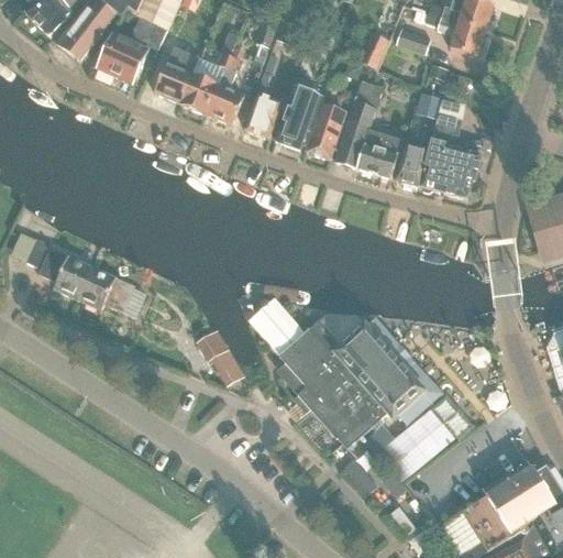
[(48,34),(80,0),(35,0),(25,11),(48,34)]
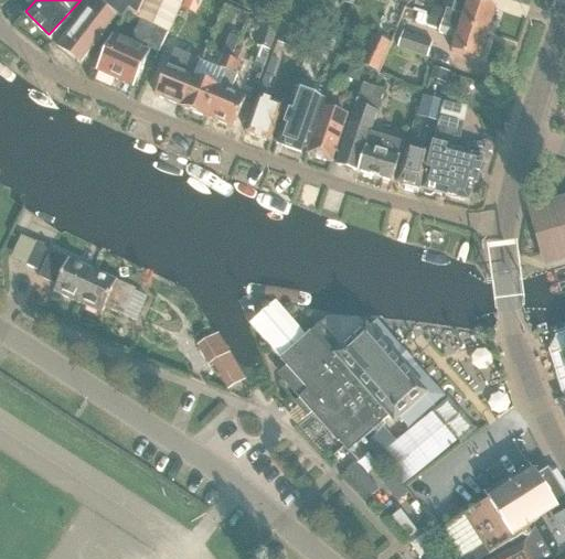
[(138,15),(145,0),(89,0),(80,11),(56,41),(80,58),(115,14),(121,19),(127,11),(138,15)]
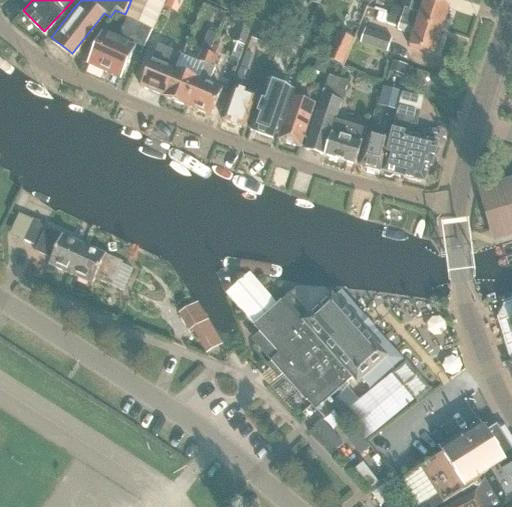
[(131,0),(125,14),(127,15),(118,37),(102,30),(89,61),(121,76),(131,54),(130,54),(136,41),(143,45),(151,26),(152,26),(164,0),(131,0)]
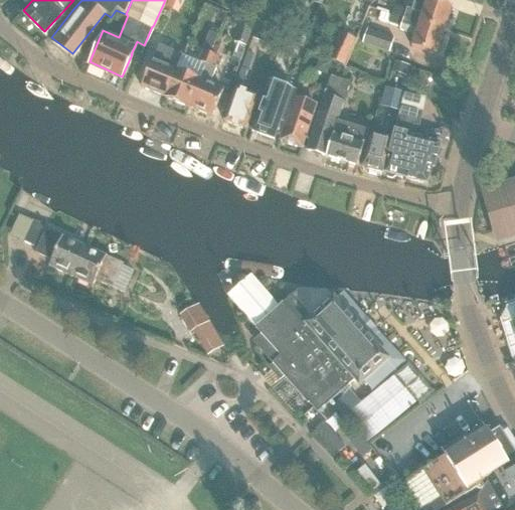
[(177,9),(181,0),(167,0),(165,3),(177,9)]
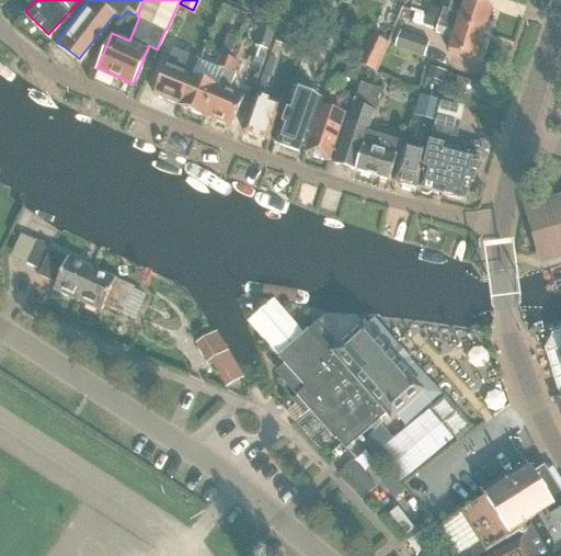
[(456,22),(483,30),(491,4),(478,0),(464,0),(459,11),(456,22)]
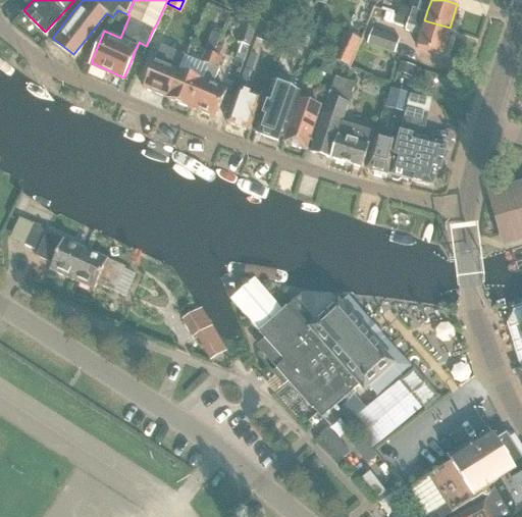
[(424,20),(427,10),(400,2),(398,11),(424,20)]
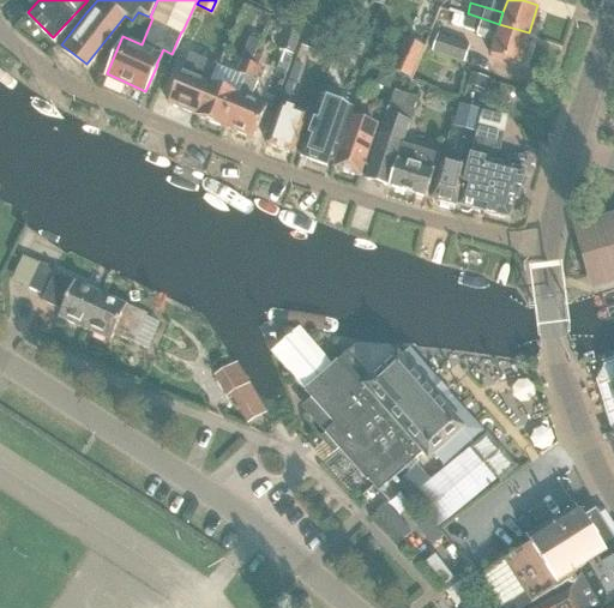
[(499,24),(468,13),(464,24),(495,35),(491,52),(519,61),(529,32),(499,24)]
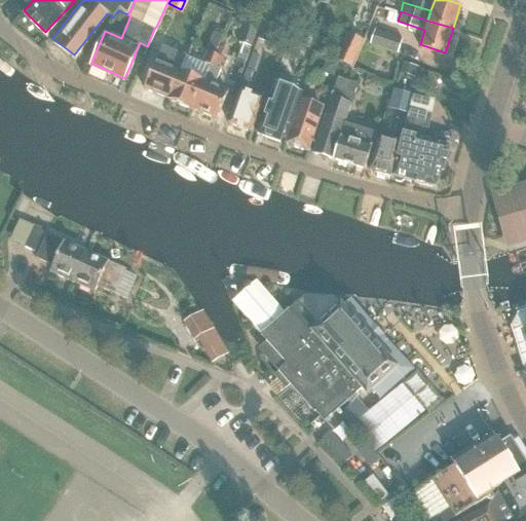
[(245,42),(253,22),(238,16),(231,36),(245,42)]
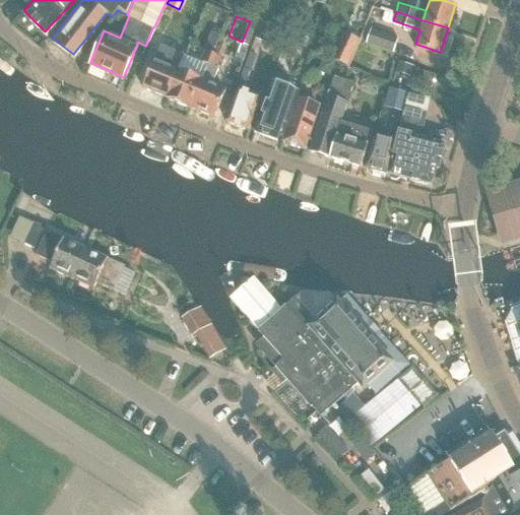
[(393,49),(398,34),(371,25),(366,41),(393,49)]
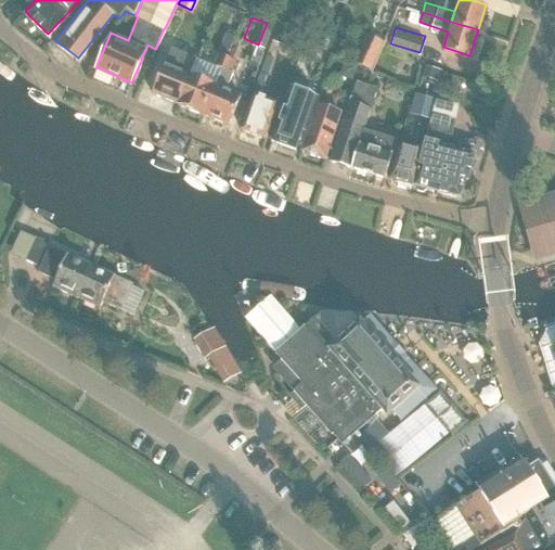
[(239,59),(244,46),(233,41),(228,54),(227,54),(222,65),(231,69),(236,58),(239,59)]
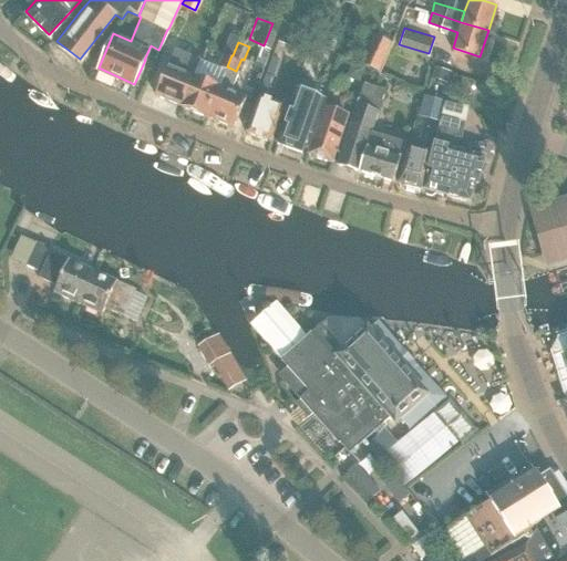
[(181,102),(192,74),(175,68),(181,54),(174,51),(168,64),(167,63),(155,92),(181,102)]
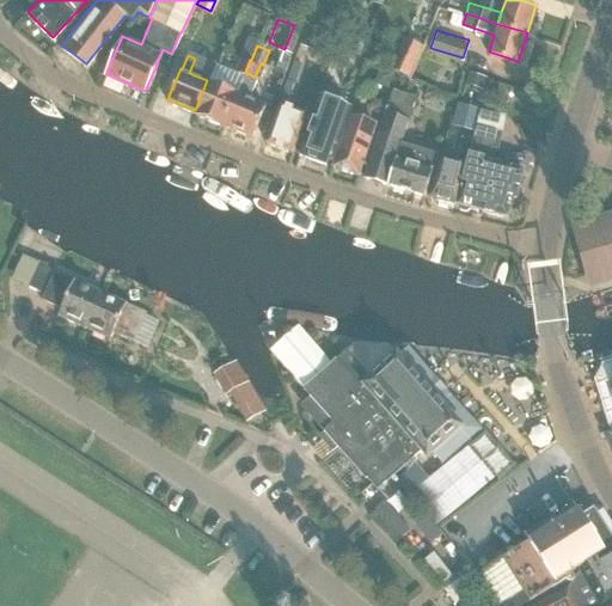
[(244,72),(250,59),(240,55),(236,68),(244,72)]
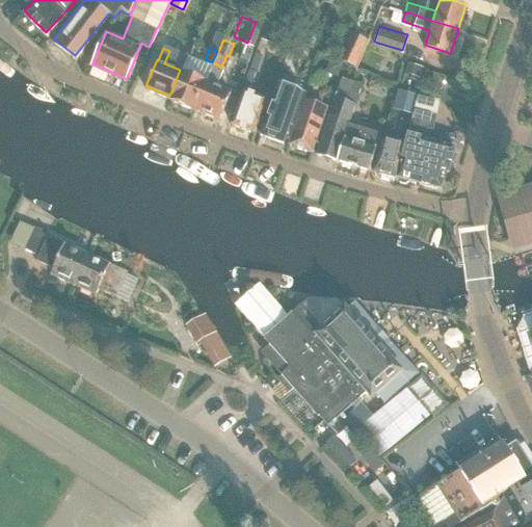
[(422,75),(425,62),(409,59),(406,72),(422,75)]
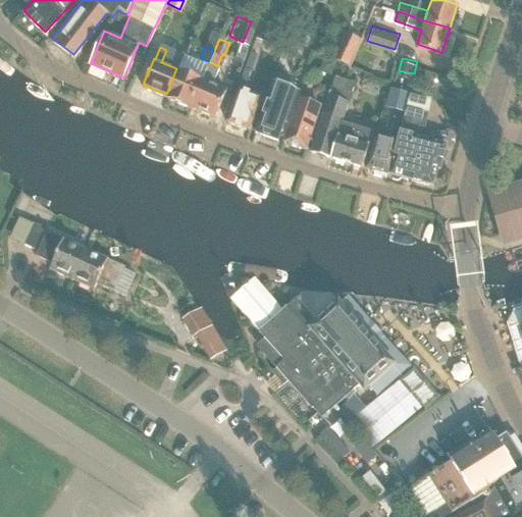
[(202,79),(191,104),(214,114),(224,89),(210,83),(215,69),(207,66),(202,80),(202,79)]
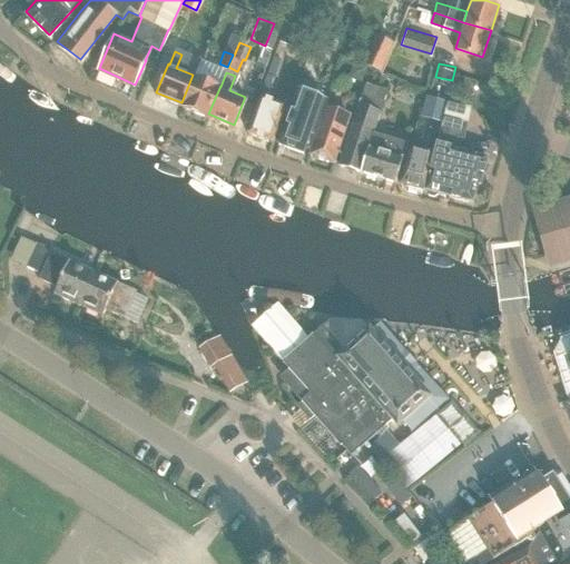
[(208,114),(220,86),(219,86),(220,85),(194,73),(194,76),(193,75),(182,102),(182,105),(208,115),(208,114)]
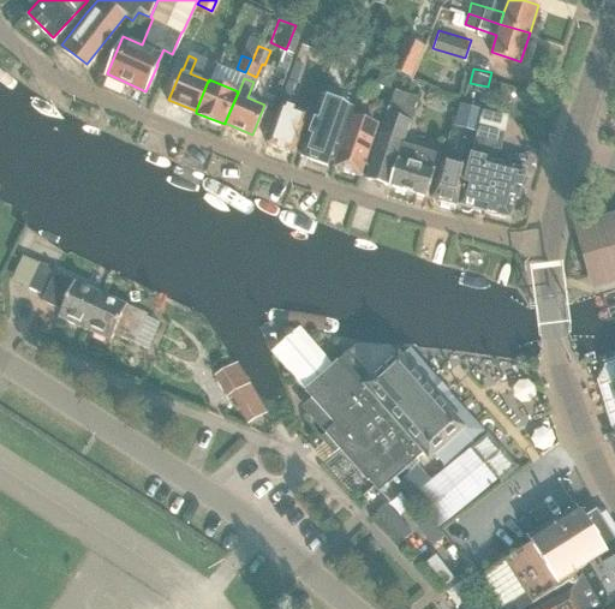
[(425,193),(439,151),(402,141),(417,94),(393,87),(365,174),(425,193)]
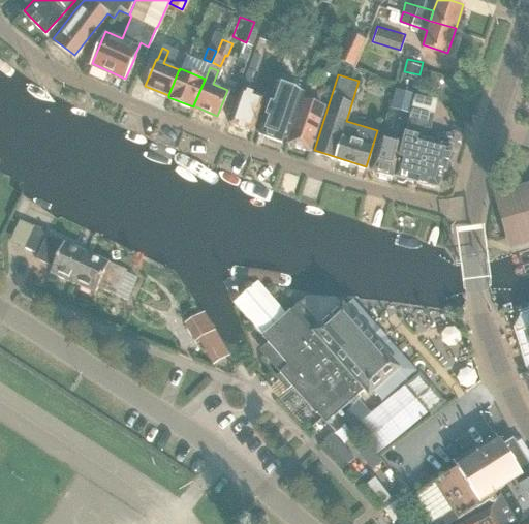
[(304,89),(276,79),(258,131),(281,139),(287,121),(293,122),(298,110),(301,98),(304,89)]
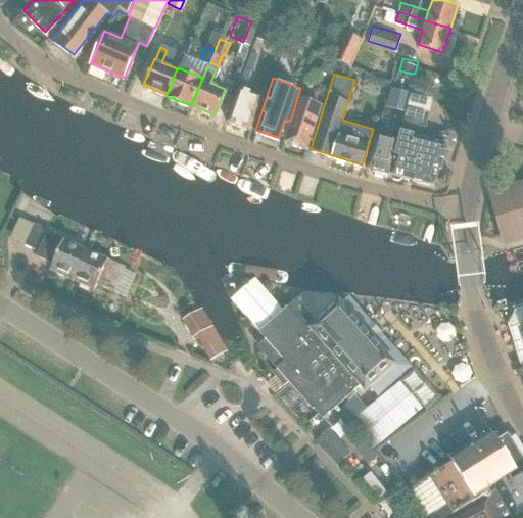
[(249,128),(262,94),(239,86),(227,120),(249,128)]
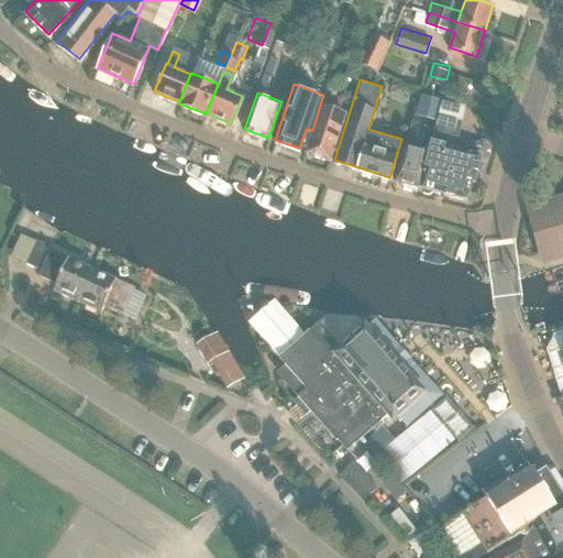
[(441,112),(444,98),(429,95),(426,109),(441,112)]
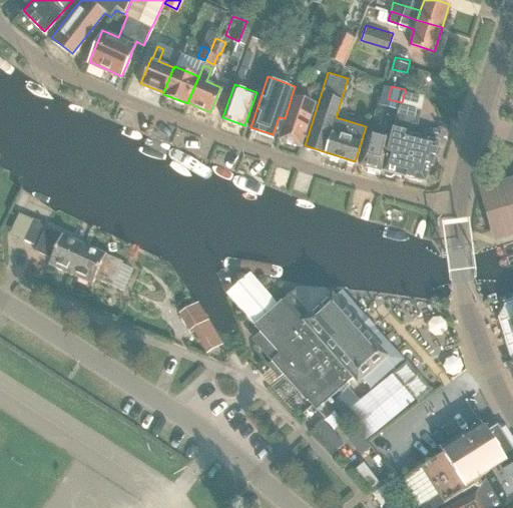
[(314,102),(292,95),(289,106),(285,118),(279,136),(300,144),(314,102)]
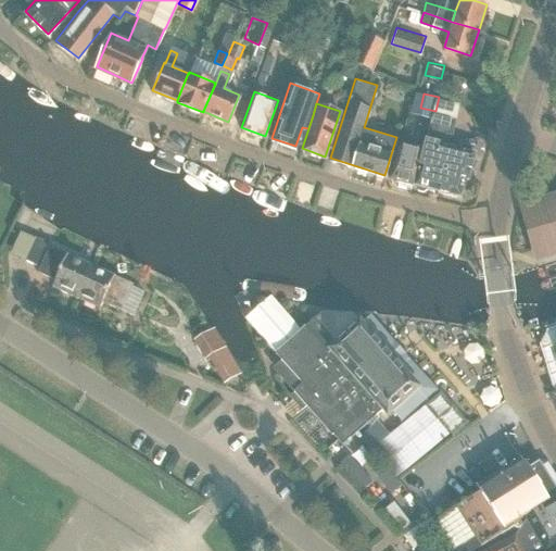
[(452,132),(455,117),(432,112),(414,183),(415,183),(417,187),(422,189),(427,186),(460,195),(465,176),(468,176),(475,151),(443,142),(446,130),(452,132)]
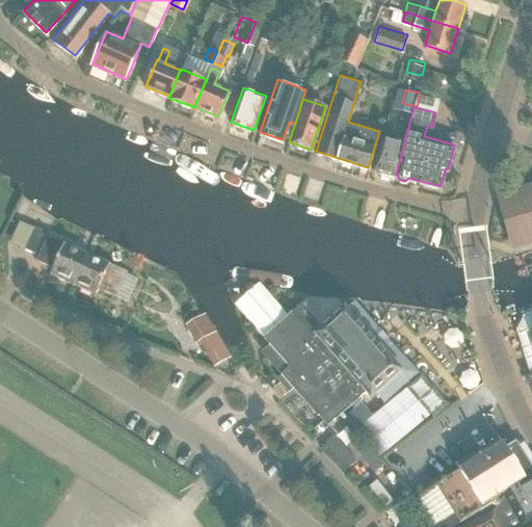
[(395,175),(403,143),(405,133),(395,131),(400,114),(390,110),(383,129),(373,169),(395,175)]
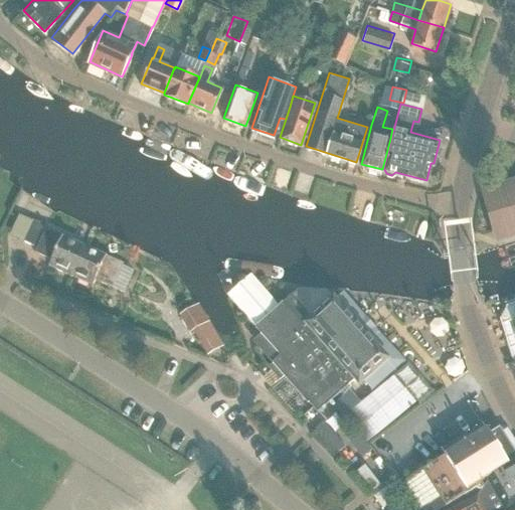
[(496,239),(514,233),(514,175),(480,185),(481,189),(495,238),(496,239)]
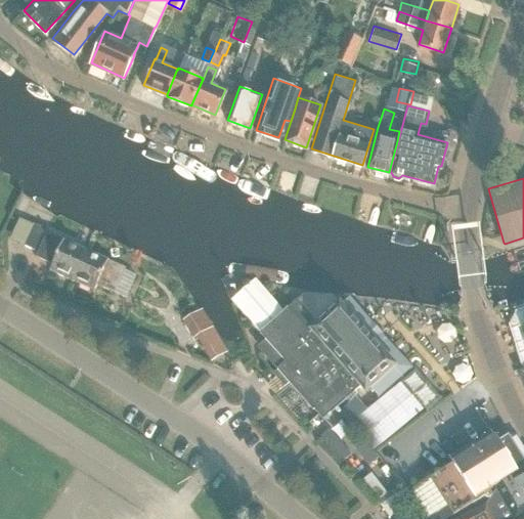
[(33,222),(24,242),(34,246),(43,226),(33,222)]
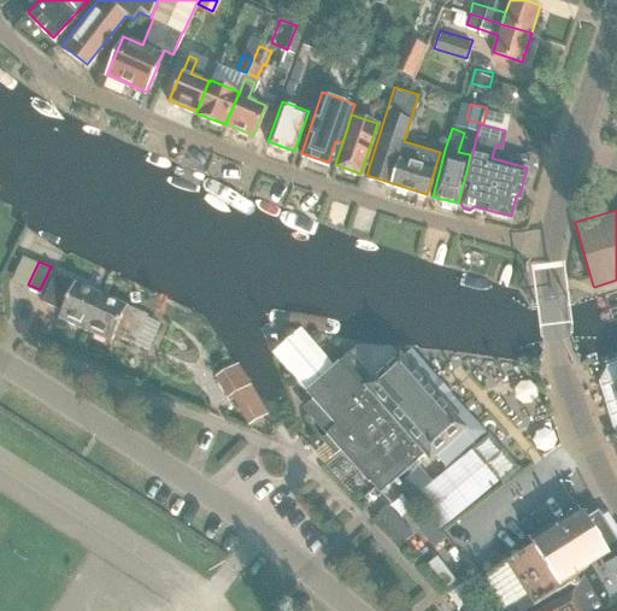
[(84,327),(100,291),(54,270),(41,298),(62,307),(58,315),(84,327)]
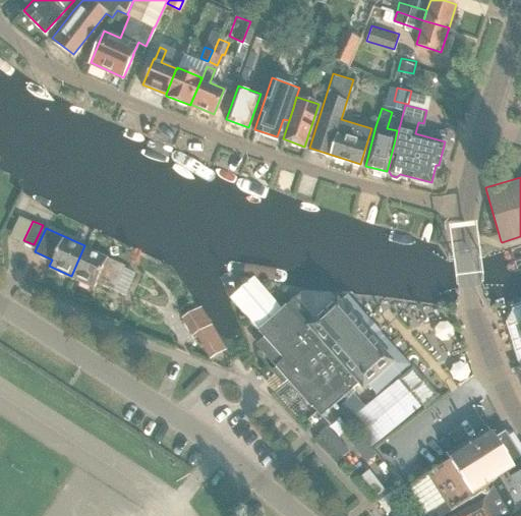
[(84,245),(71,276),(94,286),(96,279),(113,287),(123,264),(107,255),(84,245)]
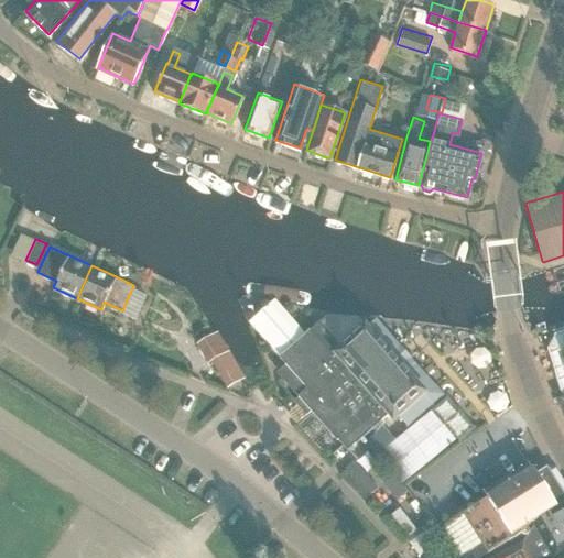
[(407,359),(394,346),(388,351),(365,326),(340,347),(318,323),(280,356),(286,363),(279,370),(301,395),(297,398),(307,409),(311,406),(347,448),(362,435),(389,412),(393,417),(423,392),(400,365),(407,359)]
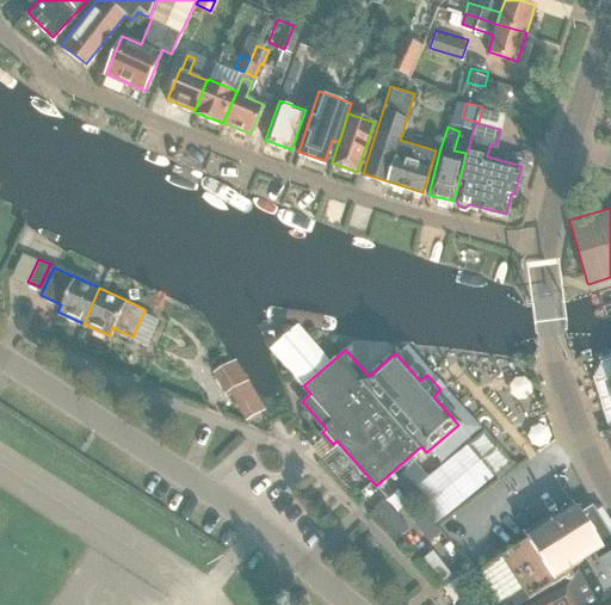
[(610,356),(600,360),(593,374),(610,427),(604,430),(610,443),(610,356)]
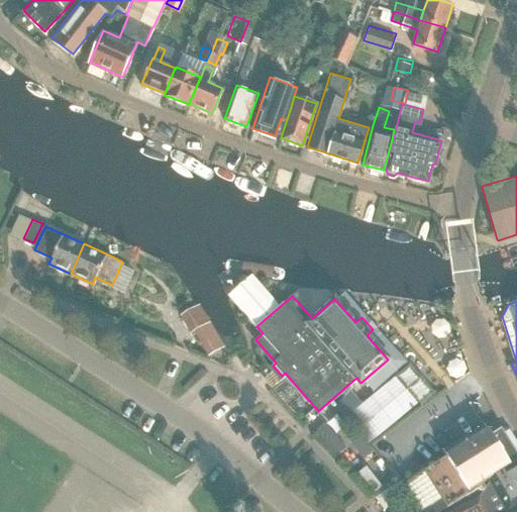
[(364,398),(350,383),(332,399),(346,414),(364,398)]
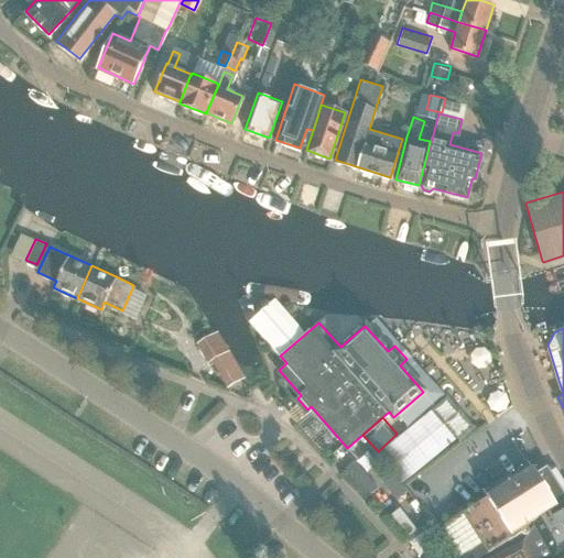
[(488,495),(443,525),(462,554),(470,547),(474,551),(466,557),(473,557),(523,525),(522,524),(532,518),(554,556),(563,549),(563,491),(546,463),(534,471),(528,460),(483,488),(486,493),(488,495)]
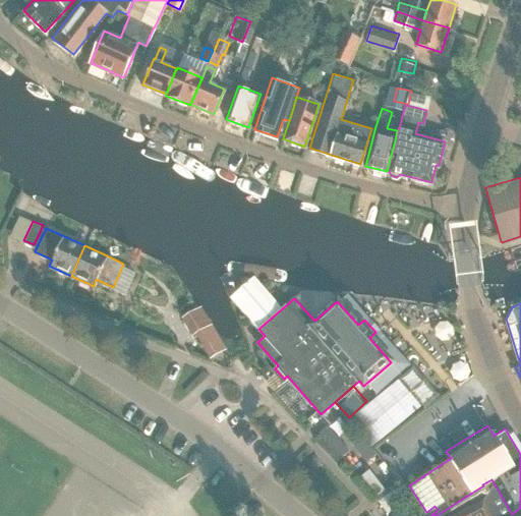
[(448,515),(491,515),(482,498),(448,515)]
